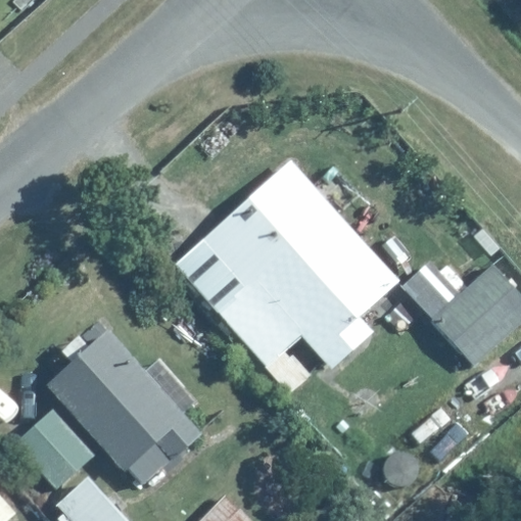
[(388,301),(407,285),(289,159),(201,240),(247,289),(220,316),(266,366),(294,339),(299,333),(334,371),(378,330),(363,315),(383,295),(388,301)]
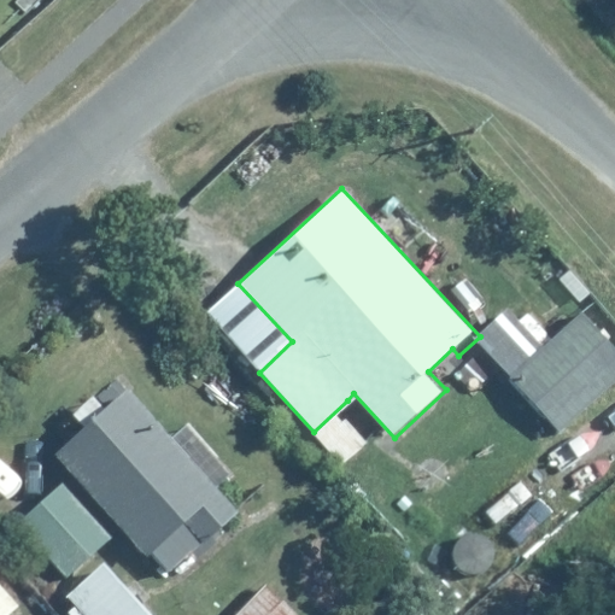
[(557,339),(528,305),(482,344),(560,435),(614,387),(614,352),(584,316),(557,339)]
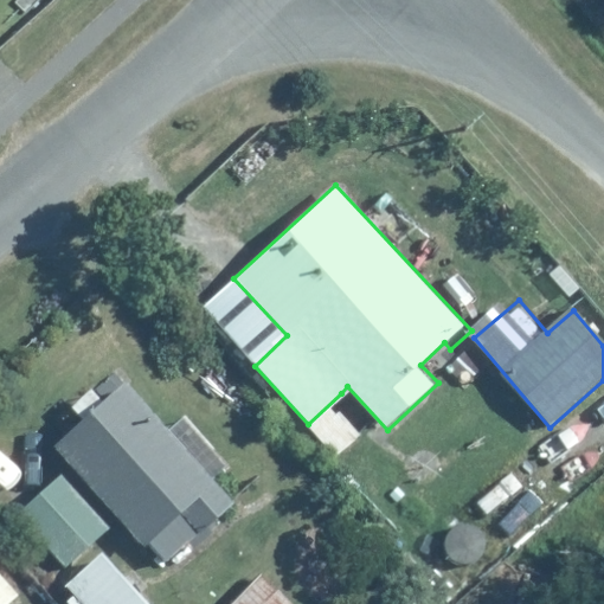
[(164,566),(236,499),(120,374),(98,393),(92,386),(71,407),(85,422),(55,450),(164,566)]
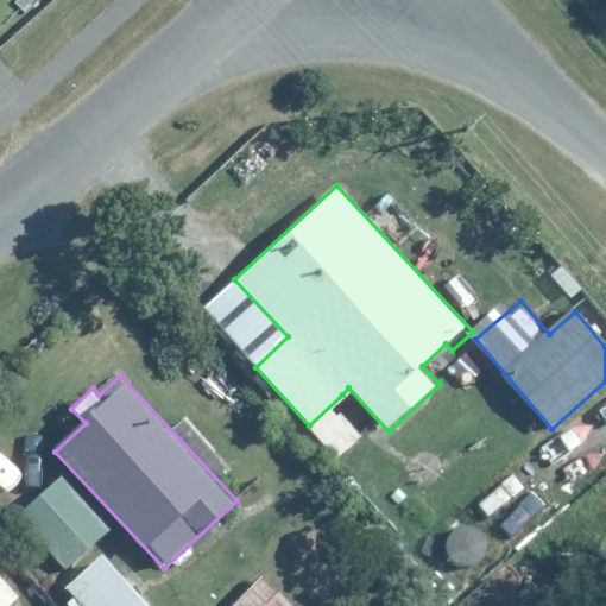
[(60,473),(14,513),(65,570),(111,530),(60,473)]
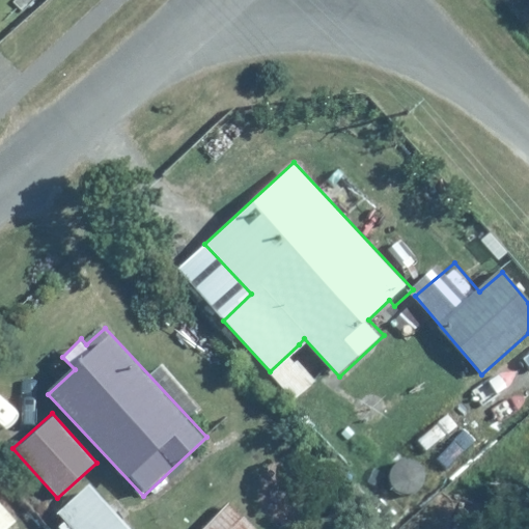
[(134,528),(88,481),(57,511),(73,528),(134,528)]
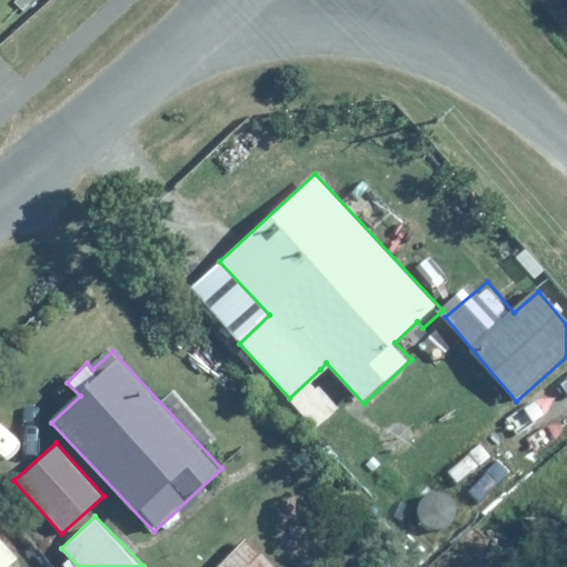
[(0,529),(0,566),(11,566),(23,556),(0,529)]
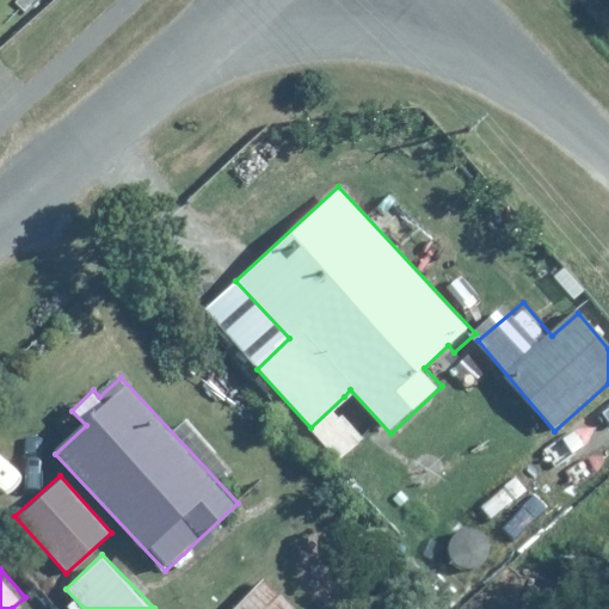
[(291,608),(269,580),(233,608),(291,608)]
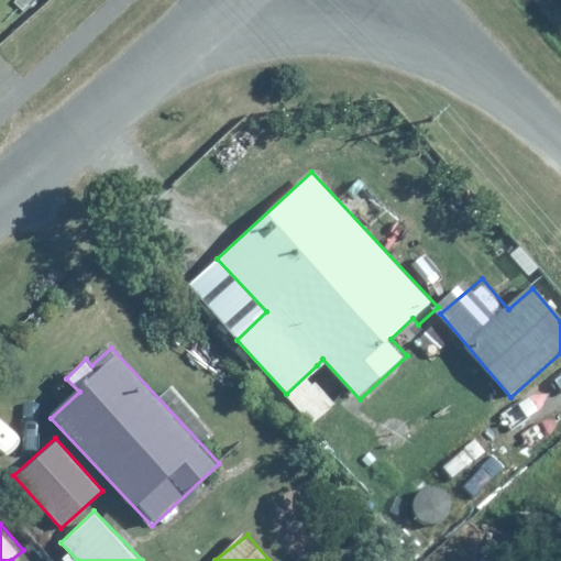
All buildings are outlined.
